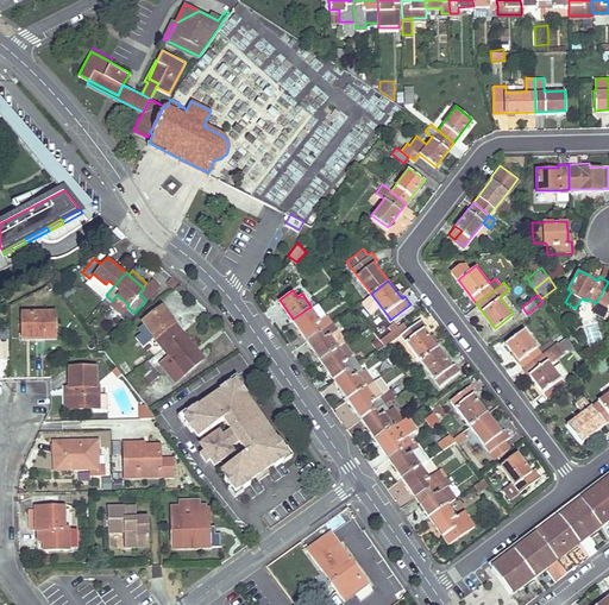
[(293,319),(307,339),(332,321),(318,302),(311,307),(293,319)]
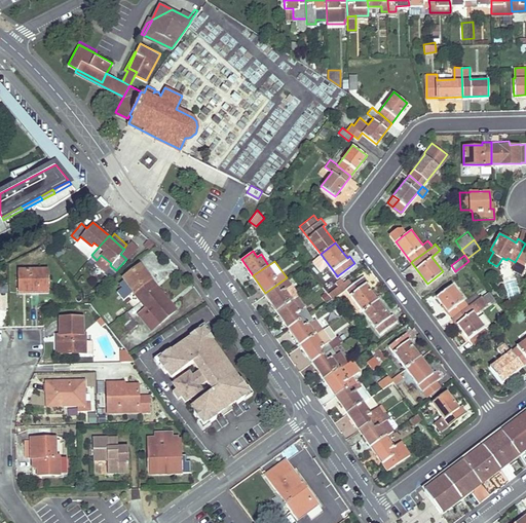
[(134,290),(141,299),(157,286),(140,263),(119,282),(122,285),(117,289),(124,297),(134,290)]
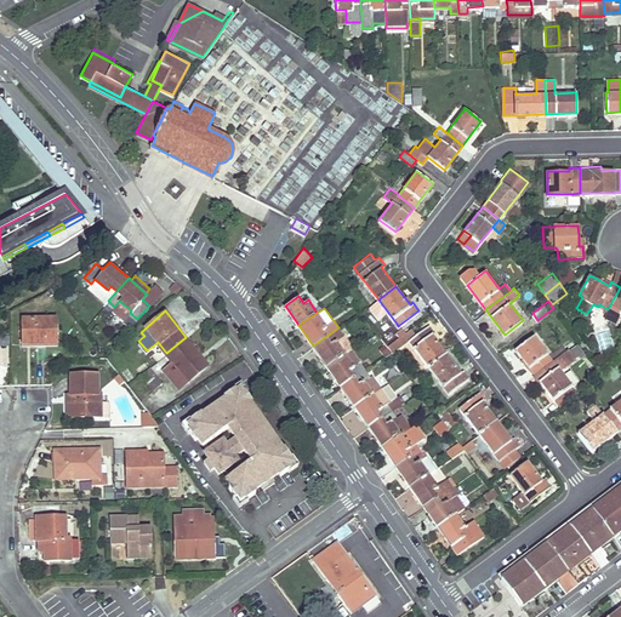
[(141,331),(141,332),(165,310),(144,326),(146,327),(141,331)]
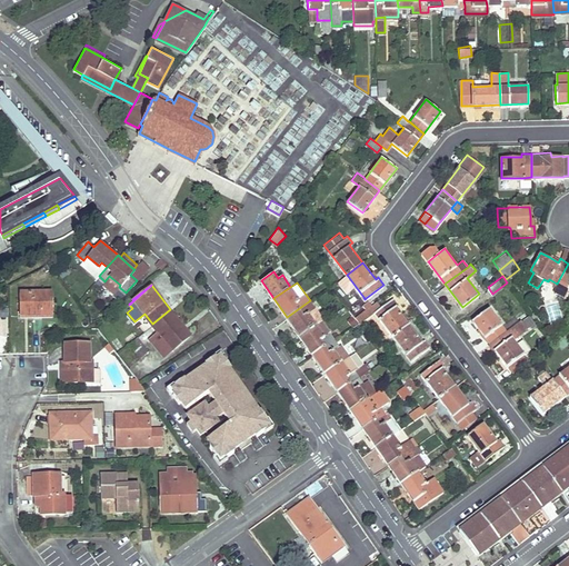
[(52,313),(52,290),(19,291),(20,314),(52,313)]
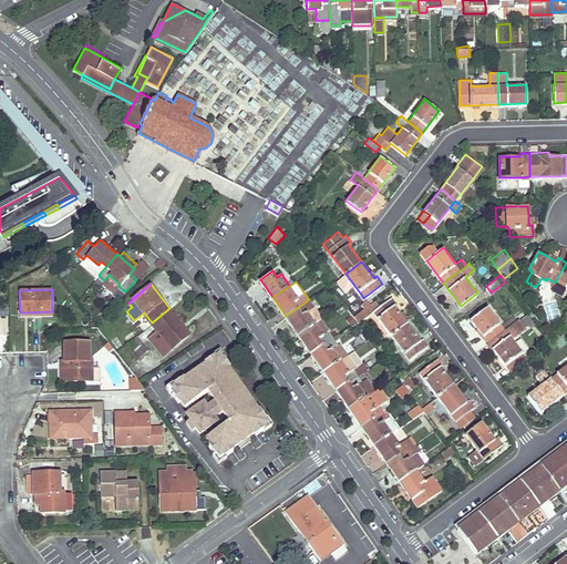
[(391,335),(408,322),(394,306),(397,304),(392,296),(379,306),(374,299),(369,304),(366,306),(354,315),(358,321),(373,310),(391,335)]
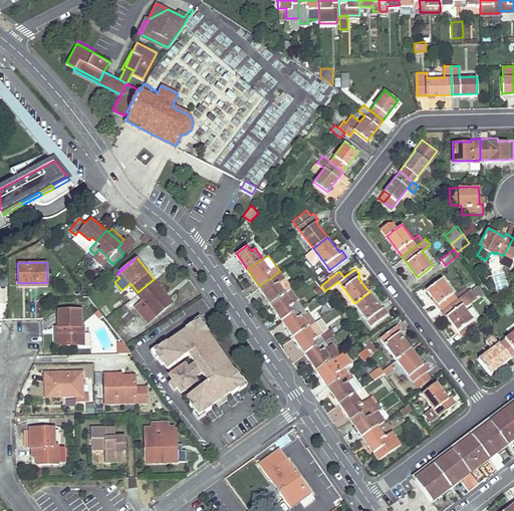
[(334,275),(330,269),(329,270),(328,268),(325,270),(331,277),(334,275)]
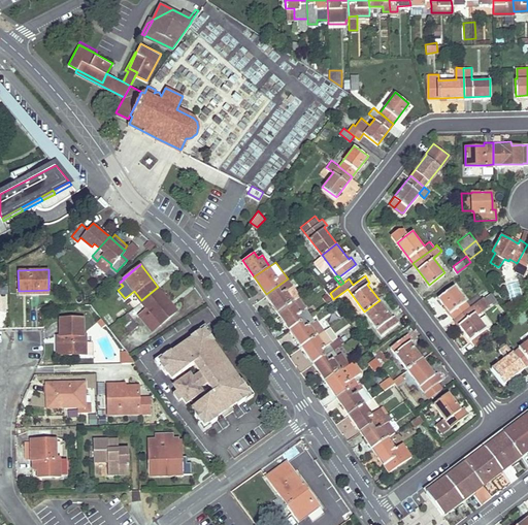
[(330,293),(340,285),(334,277),(324,286),(329,294),(330,293)]
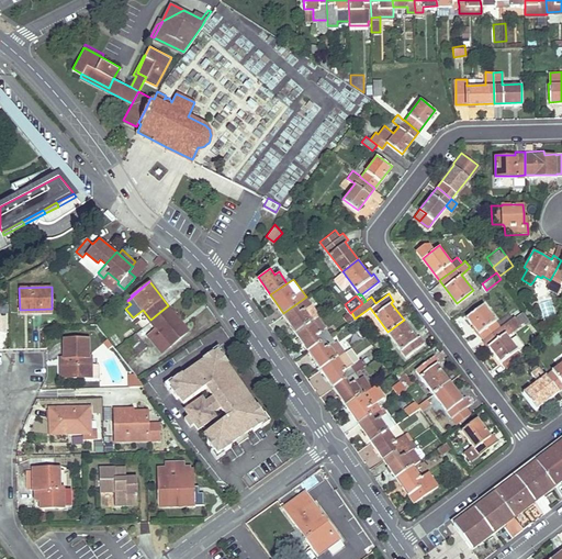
[(311,303),(306,297),(283,313),(295,331),(313,320),(317,316),(321,314),(312,302),(311,303)]
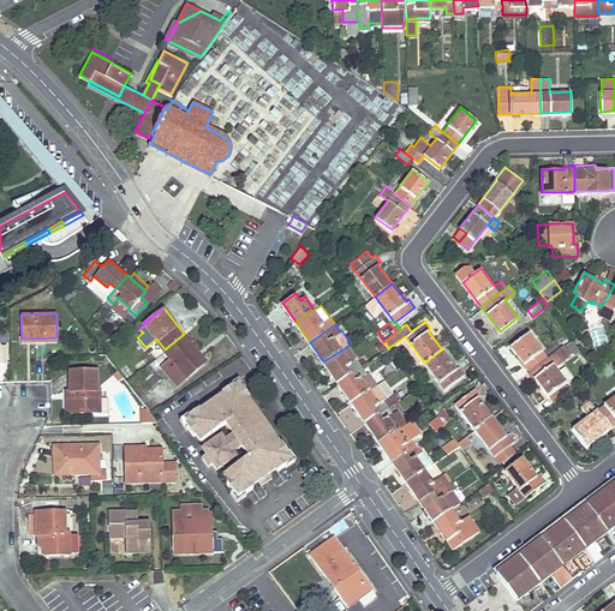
[(529,370),(548,355),(529,331),(511,345),(529,370)]
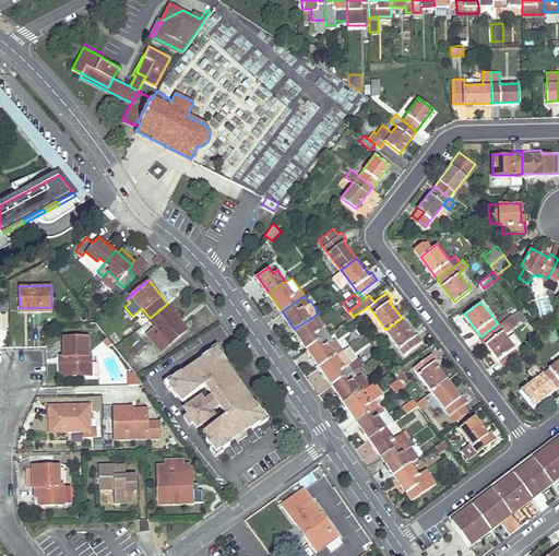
[(176,315),(167,304),(150,318),(169,342),(186,329),(175,316),(176,315)]
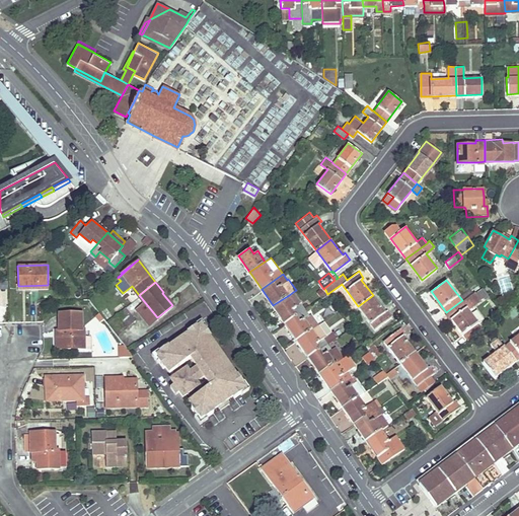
[(446,312),(462,334),(484,316),(476,307),(470,311),(467,307),(473,303),(480,298),(475,291),(474,291),(462,300),(446,312)]
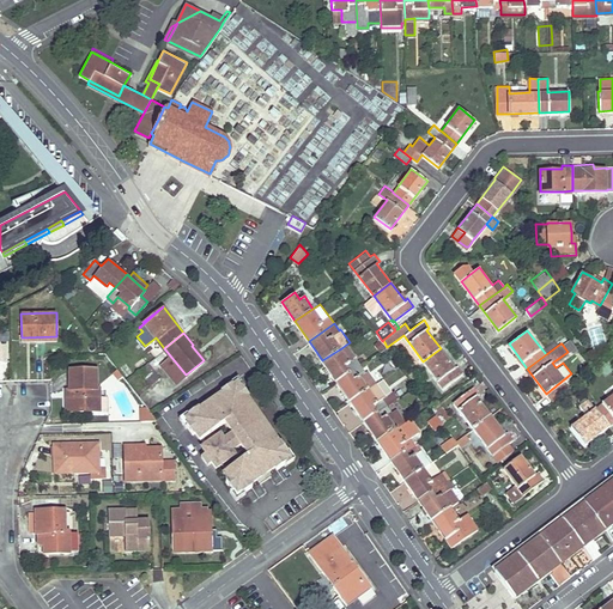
[(346,345),(341,348),(350,361),(354,358),(346,345)]
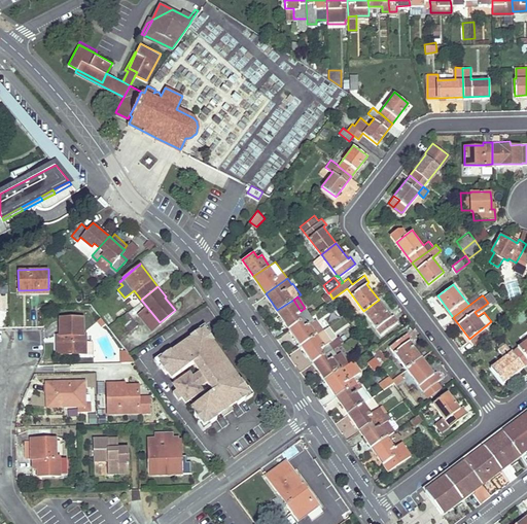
[(309,313),(305,308),(301,311),(293,300),(277,310),(289,327),(309,313)]
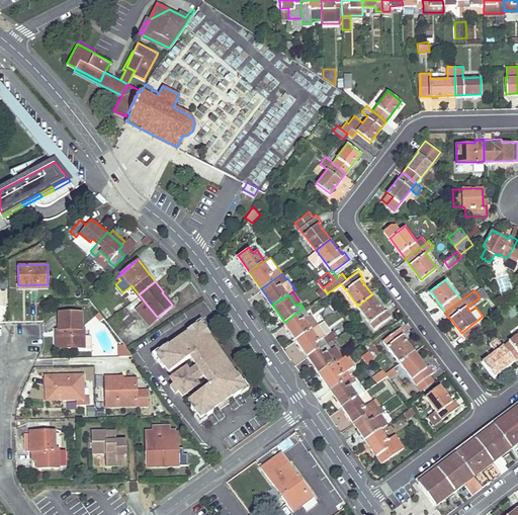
[(383,310),(372,294),(357,306),(374,328),(392,315),(385,308),(383,310)]
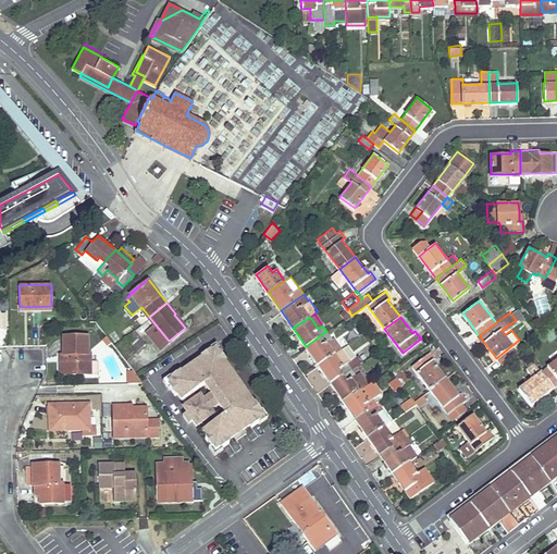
[(511,330),(508,325),(502,330),(505,334),(511,330)]
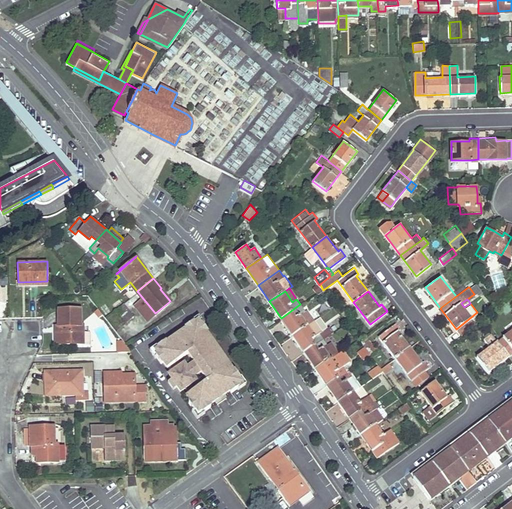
[(133,314),(123,301),(116,307),(126,320),(133,314)]
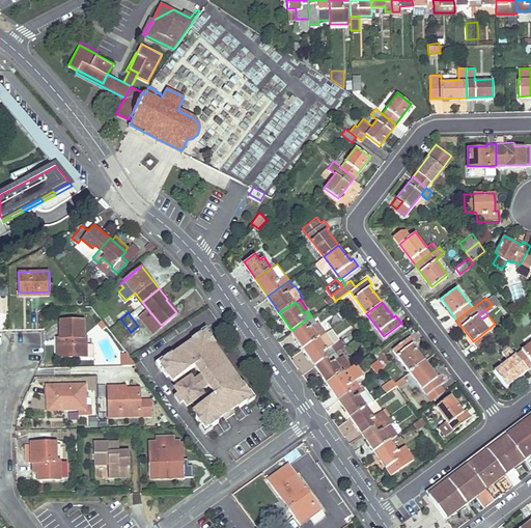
[(303,346),(326,331),(318,320),(315,322),(311,315),(291,330),(303,346)]
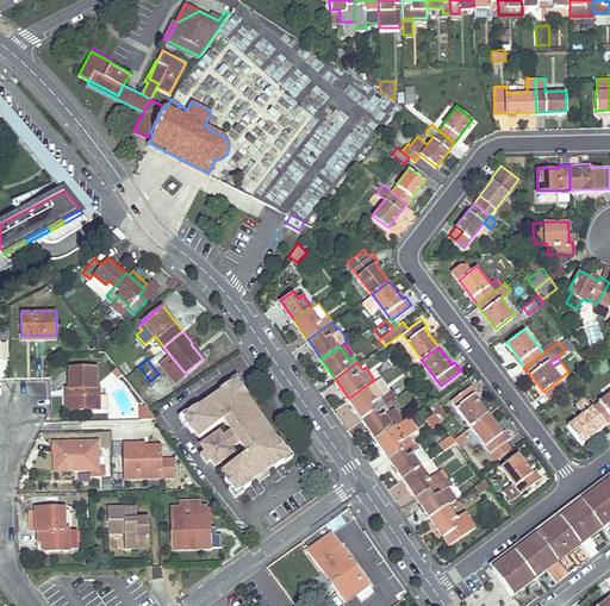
[(69,366),(69,386),(70,386),(70,392),(68,392),(68,407),(94,407),(93,395),(99,395),(99,392),(99,385),(95,385),(95,366),(69,366)]
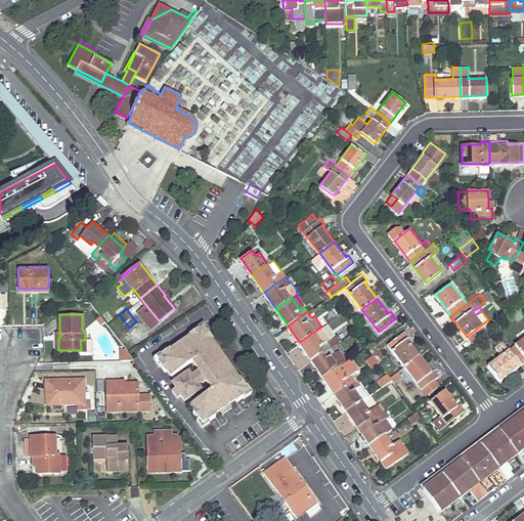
[(352,326),(358,320),(354,315),(348,319),(352,326)]
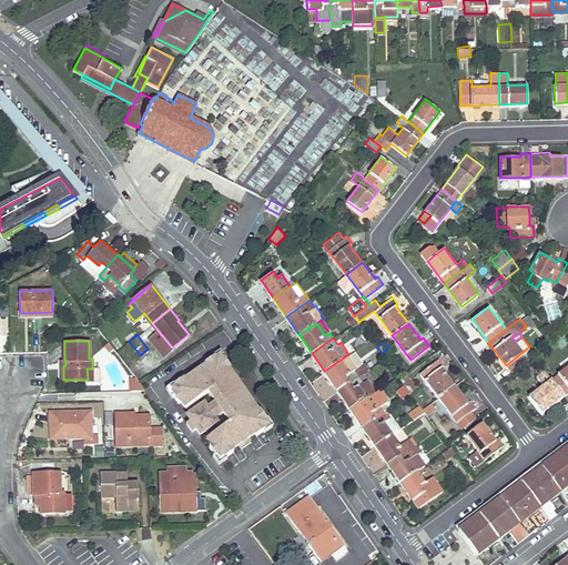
[(350,355),(361,370),(366,366),(355,351),(350,355)]
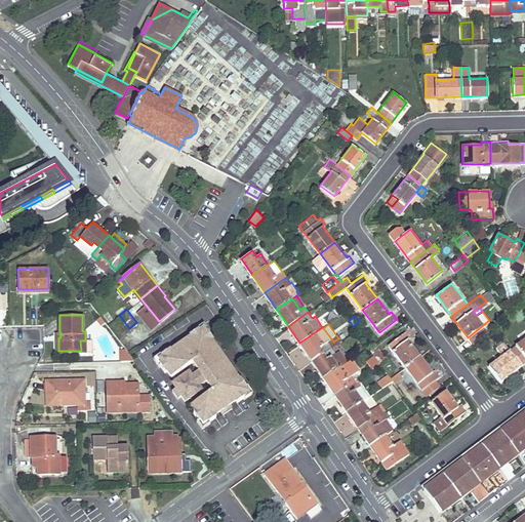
[(167,368),(171,374),(173,373),(194,359),(197,358),(212,382),(227,371),(210,348),(214,345),(210,338),(212,337),(206,329),(204,330),(199,329),(197,327),(190,333),(191,335),(170,350),(169,348),(161,353),(162,355),(161,361),(159,362),(165,370),(167,368)]
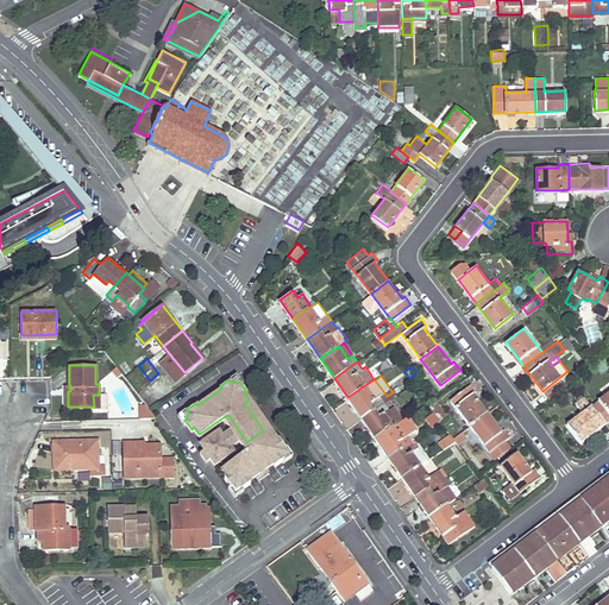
[(380,395),(382,392),(374,379),(347,397),(362,417),(384,401),(380,395)]
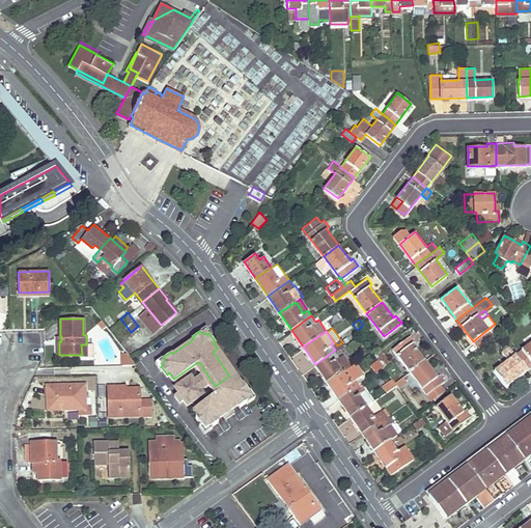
[(410,370),(424,359),(413,342),(415,340),(410,334),(393,348),(410,370)]
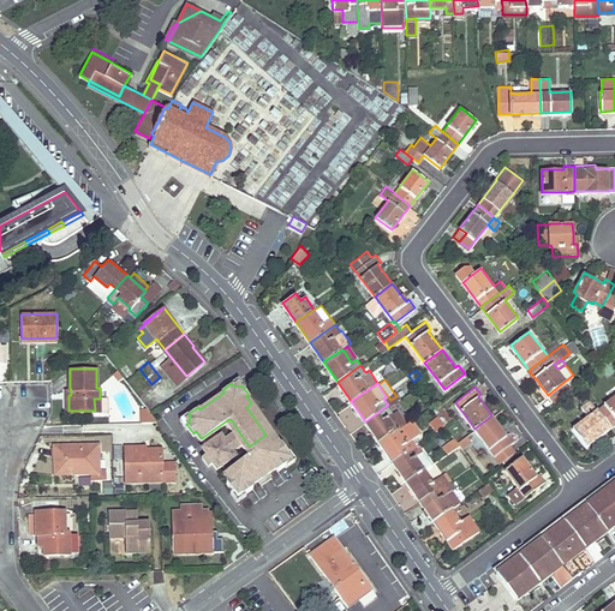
[(614,394),(597,408),(609,424),(614,418),(614,394)]
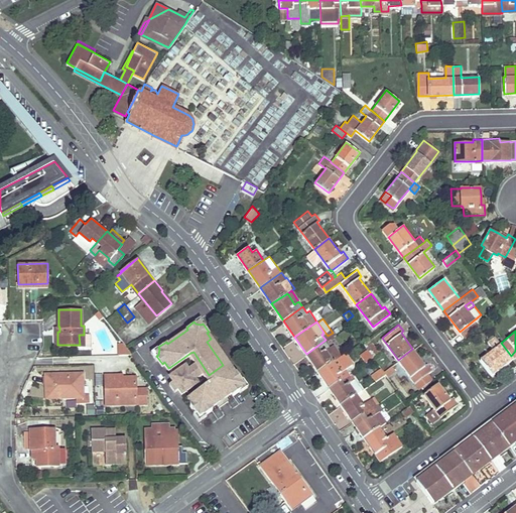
[(511,356),(501,343),(494,334),(488,340),(494,348),(480,359),(492,374),(507,362),(505,360),(511,356)]
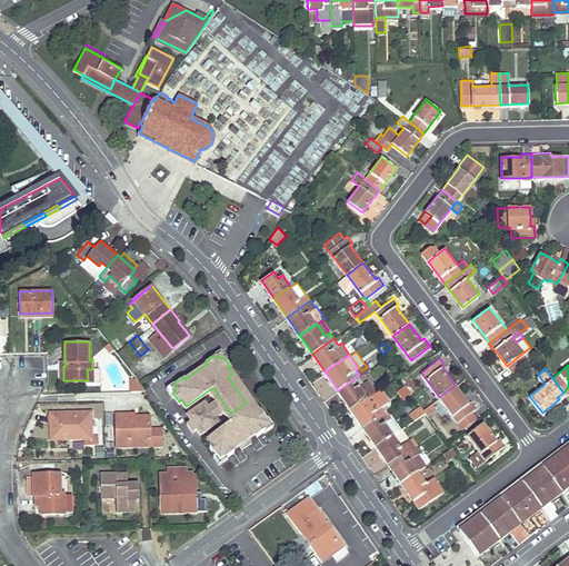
[(232,374),(228,377),(246,403),(250,399),(232,374)]
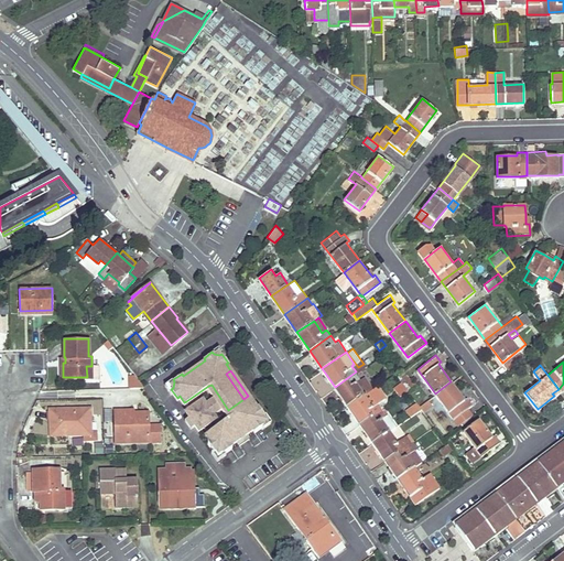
[(347,405),(369,389),(360,378),(356,371),(335,387),(347,405)]
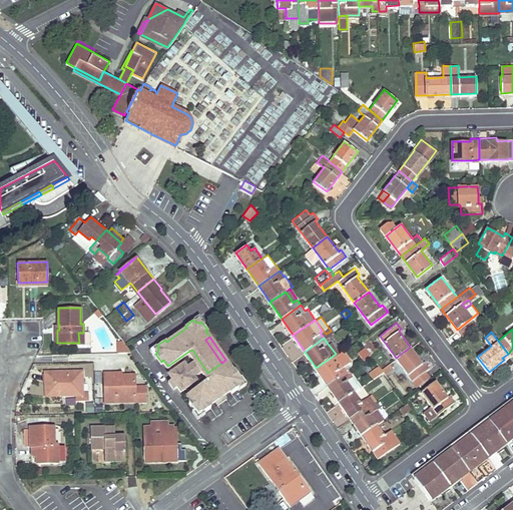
[(359,352),(364,359),(371,354),(366,346),(359,352)]
